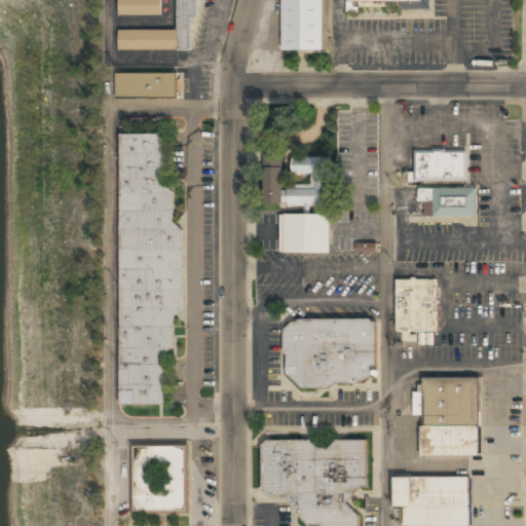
[(161,16),(161,0),(117,0),(117,16),(161,16)]
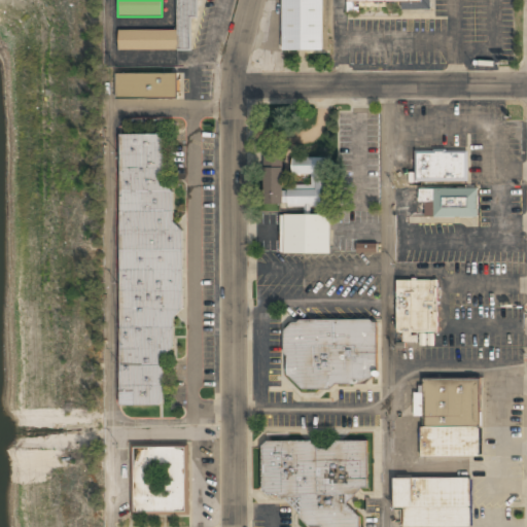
[(177,0),(177,31),(118,32),(118,51),(191,51),(191,20),(197,20),(196,0),(177,0)]
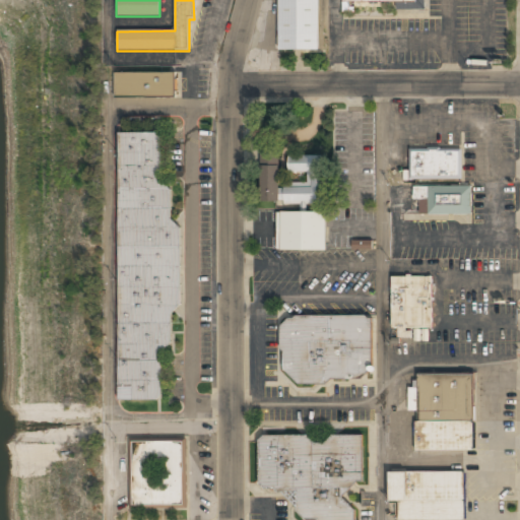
[(278,0),(278,51),(318,51),(318,0),(278,0)]
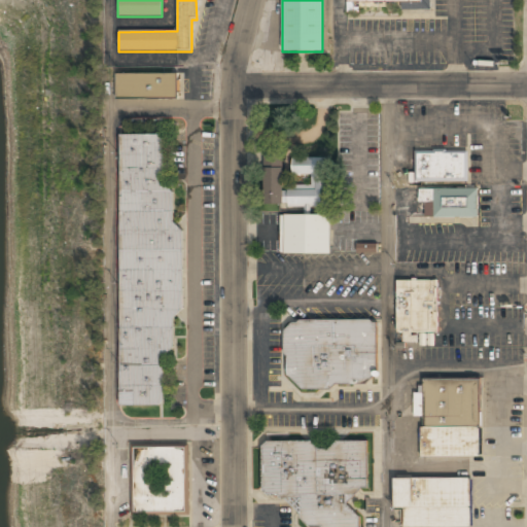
[(430,0),(347,0),(348,1),(401,2),(401,9),(430,10),(430,0)]
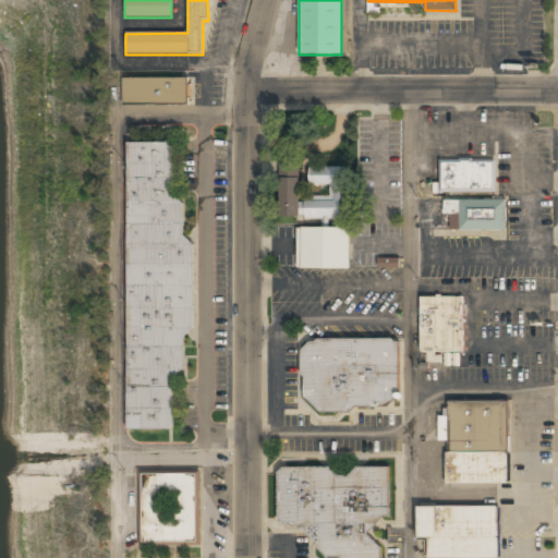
[(189,106),(189,80),(122,80),(122,106),(189,106)]
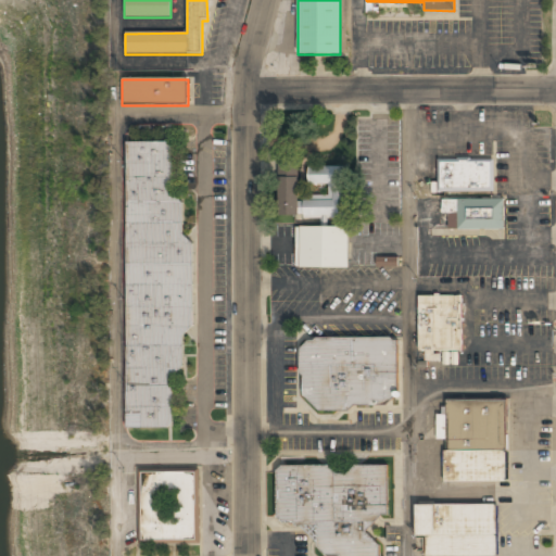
[(127,142),(127,429),(182,429),(182,142),(127,142)]
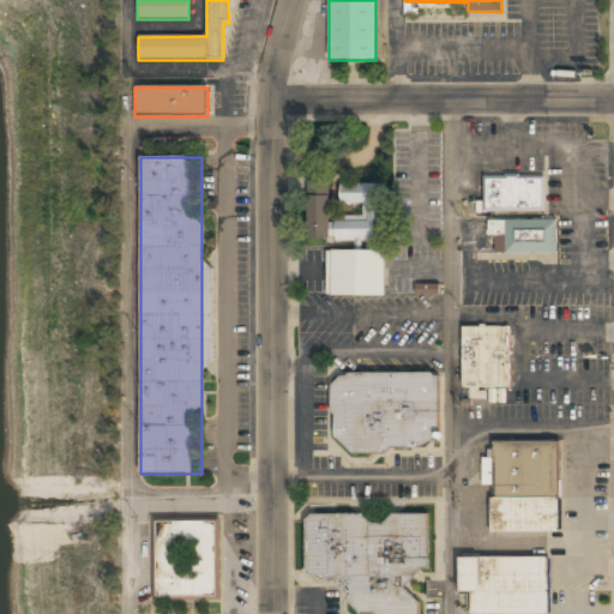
[(482,176),(482,212),(543,212),(543,176),(482,176)]
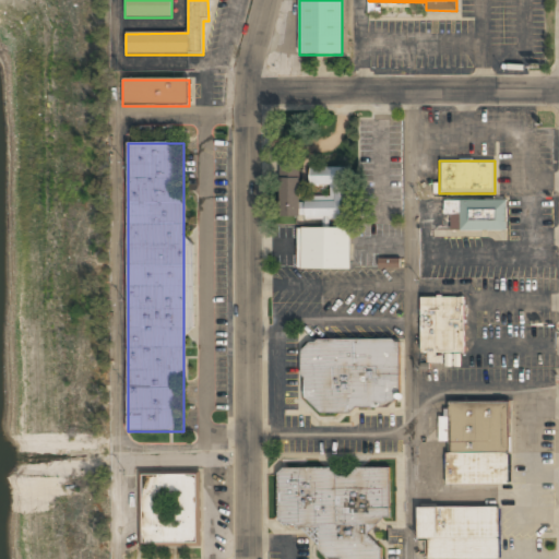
[(310,168),(310,186),(331,187),(330,200),(300,200),(300,165),(281,165),(280,218),(348,218),(348,168),(310,168)]
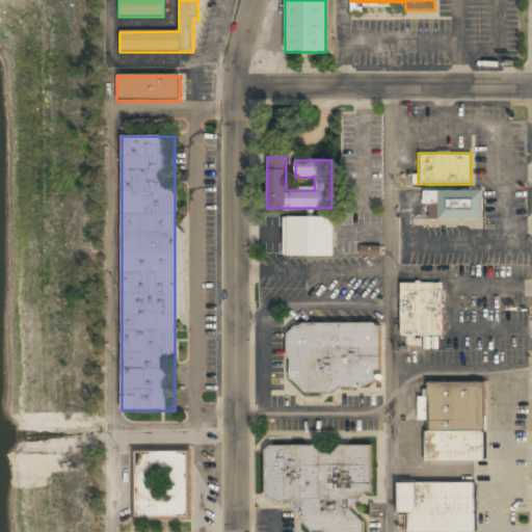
[(482,220),(482,191),(423,191),(423,206),(437,206),(437,219),(482,220)]
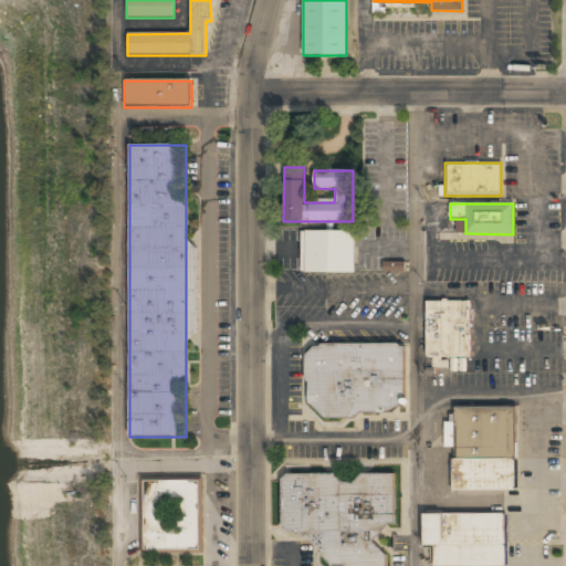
[(354,273),(354,231),(302,231),(302,273),(354,273)]
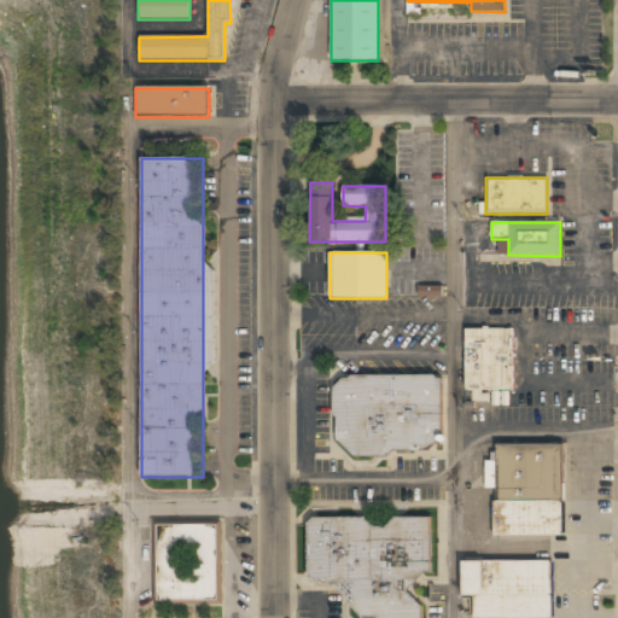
[(418,296),(442,297),(443,286),(419,285),(418,296)]
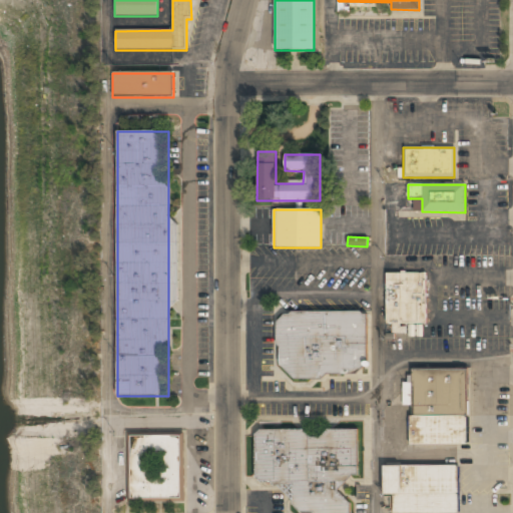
[(386,274),(386,325),(427,325),(427,274),(386,274)]
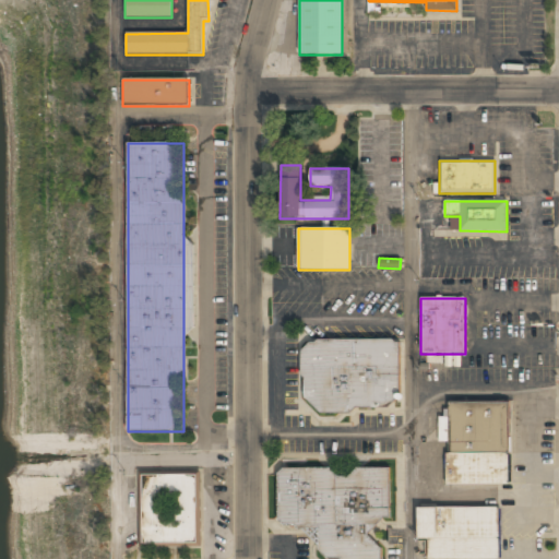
[(301,342),(302,402),(316,402),(316,411),(401,409),(401,341),(301,342)]
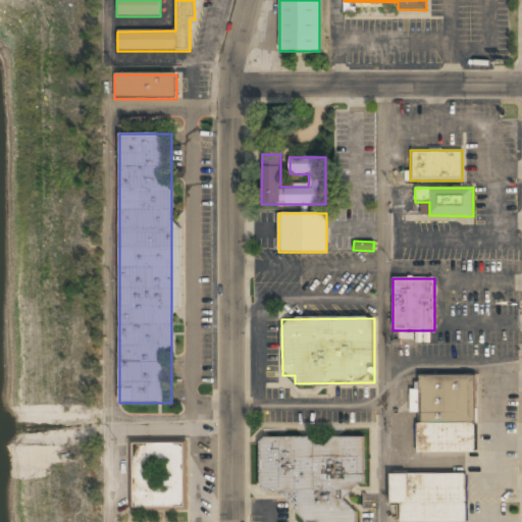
[(476,375),(418,375),(417,454),(476,454),(476,375)]
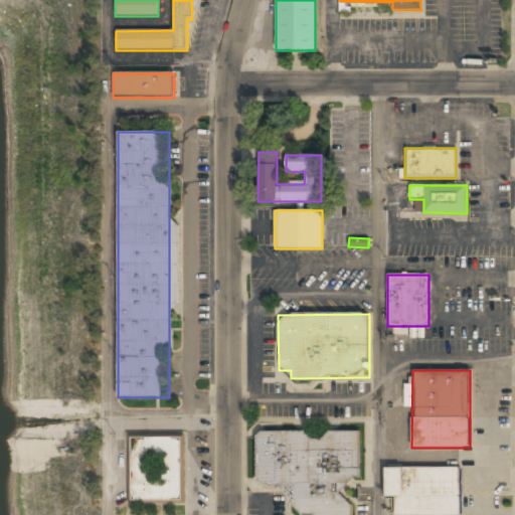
[(349,514),(349,481),(361,481),(360,432),(255,433),(256,487),(291,487),(291,514),(349,514)]
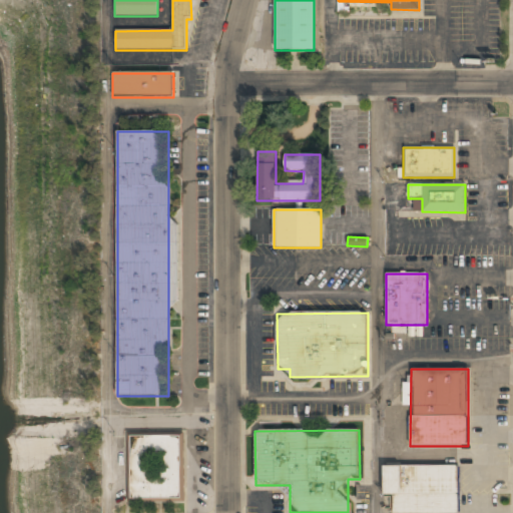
[(127,433),(127,501),(182,501),(182,434),(127,433)]
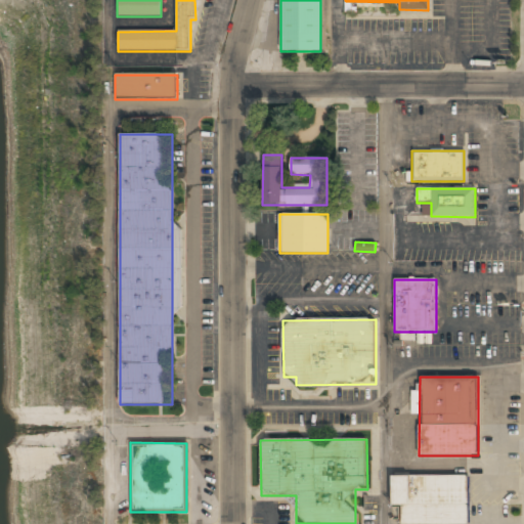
[(392,507),(401,507),(401,523),(469,523),(469,476),(392,477),(392,507)]
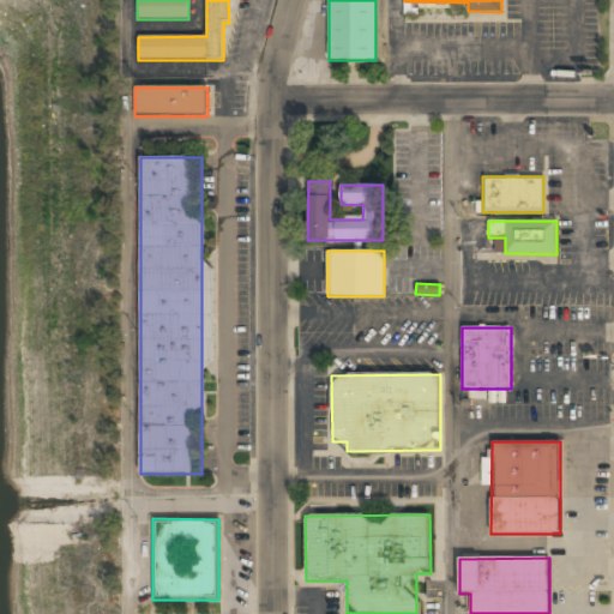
All buildings are outlined.
